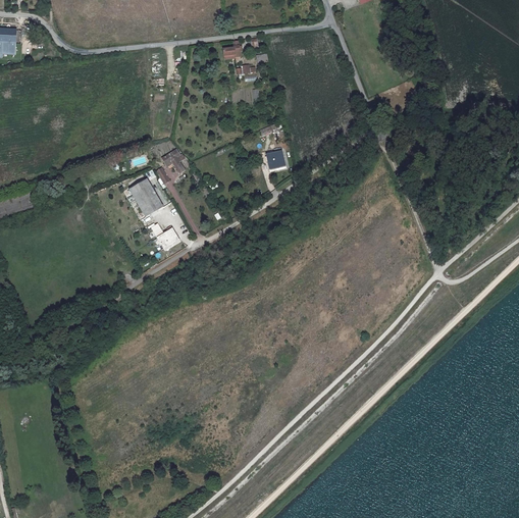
[(0,48),(11,49),(12,23),(0,21),(0,48)]
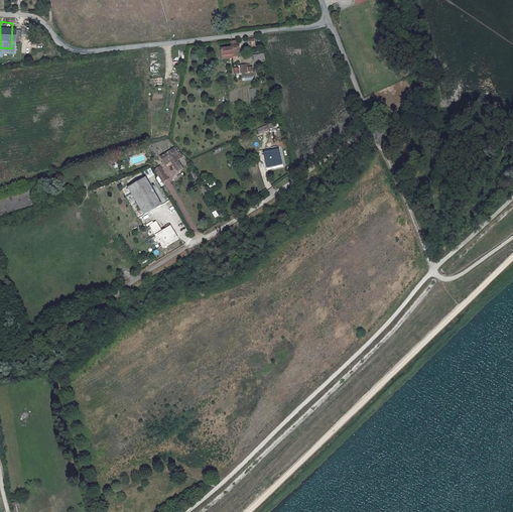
[(248,35),(240,36),(240,41),(242,41),(243,45),(249,45),(248,40),(249,40),(248,35)]
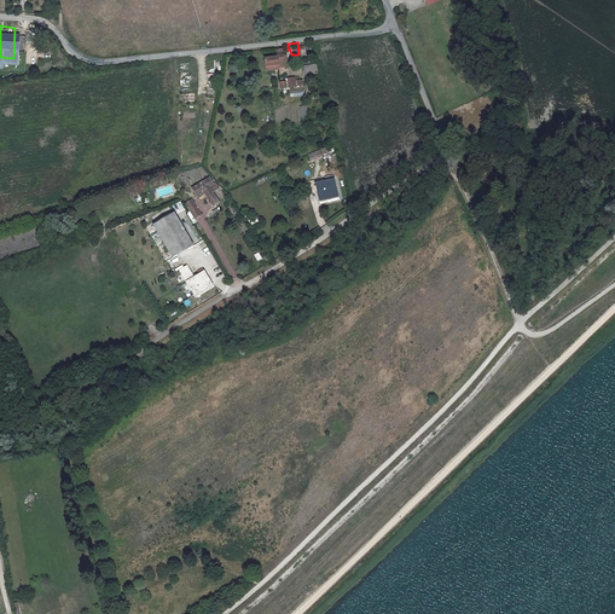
[(276,45),(267,46),(268,58),(270,65),(270,67),(279,65),(276,45)]
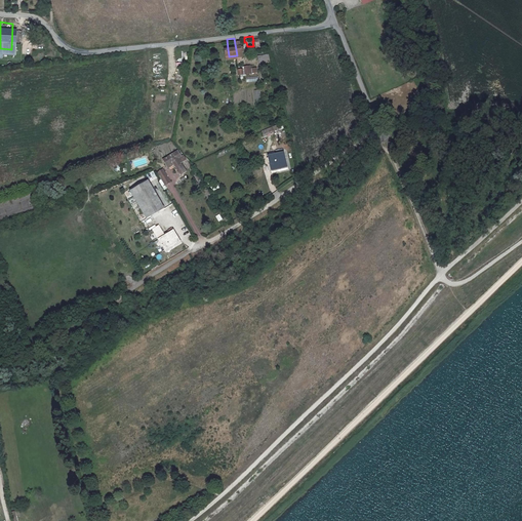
[(255,51),(256,61),(268,58),(267,50),(255,51)]
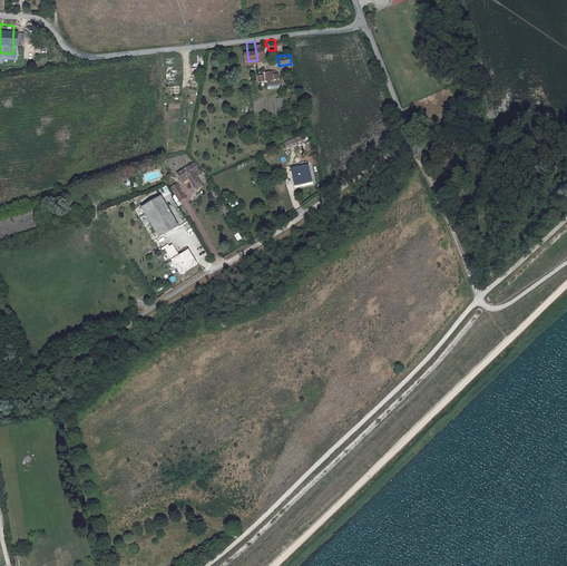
[(299,133),(281,137),(283,145),(301,140),(299,133)]
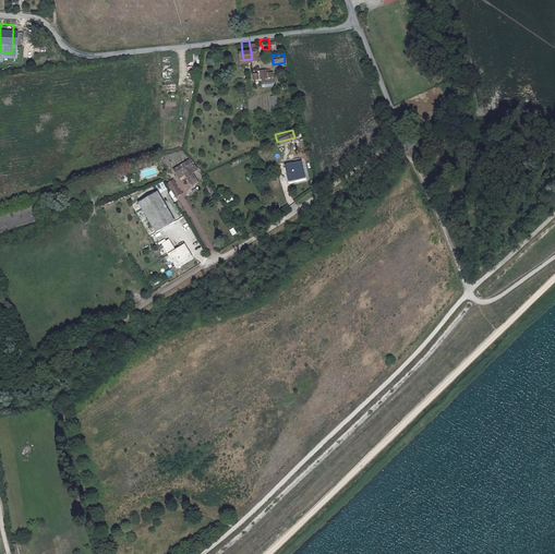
[(298,157),(282,160),(286,175),(301,170),(298,157)]
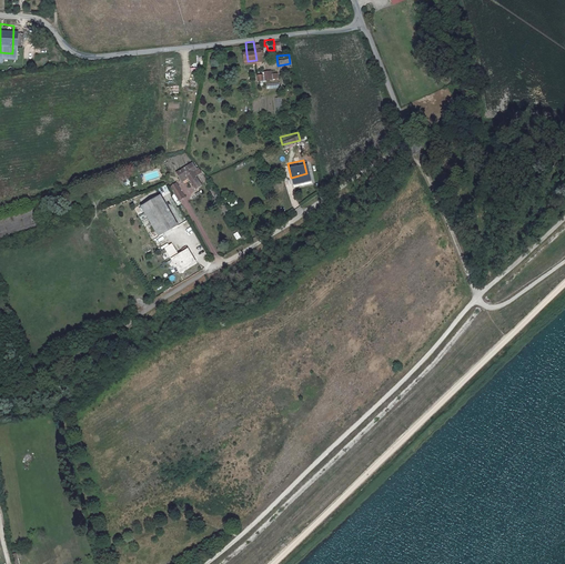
[(191,161),(175,171),(179,177),(185,173),(195,189),(202,184),(197,174),(199,173),(191,161)]
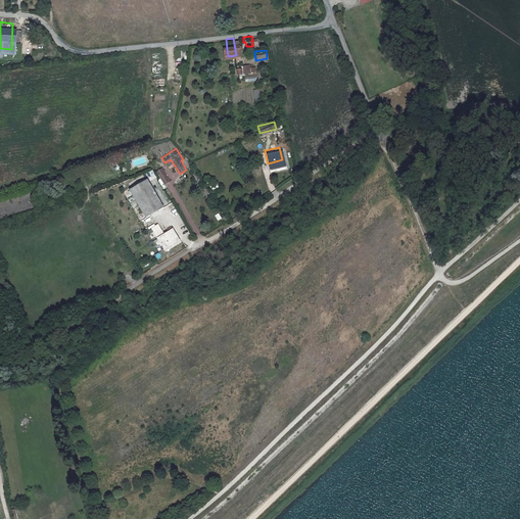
[(158,168),(153,171),(161,184),(167,181),(158,168)]
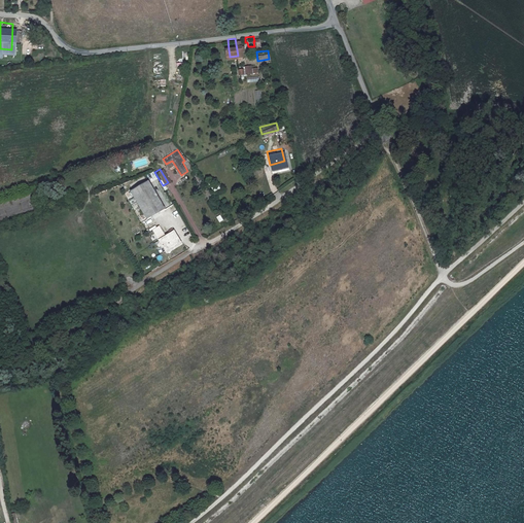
[(209,183),(212,189),(219,186),(216,180),(209,183)]
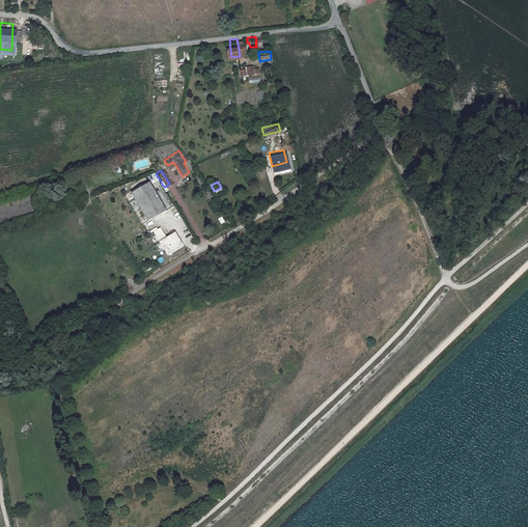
[(148,183),(133,192),(148,220),(164,211),(148,183)]
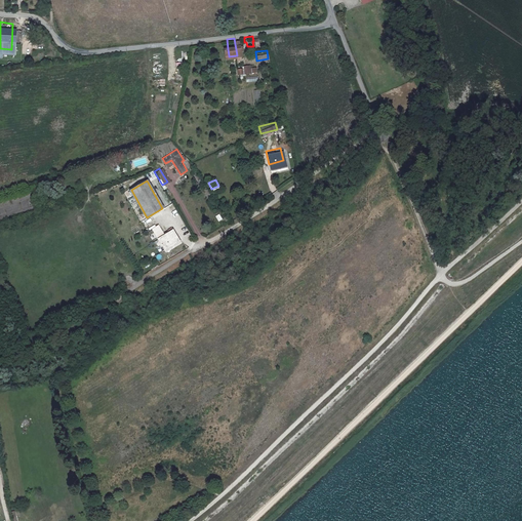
[(225,216),(223,213),(221,215),(216,209),(213,212),(218,221),(225,216)]
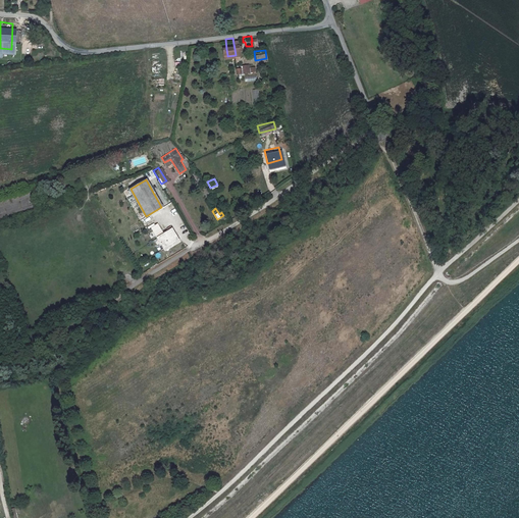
[(171,227),(157,237),(164,248),(178,240),(171,227)]
